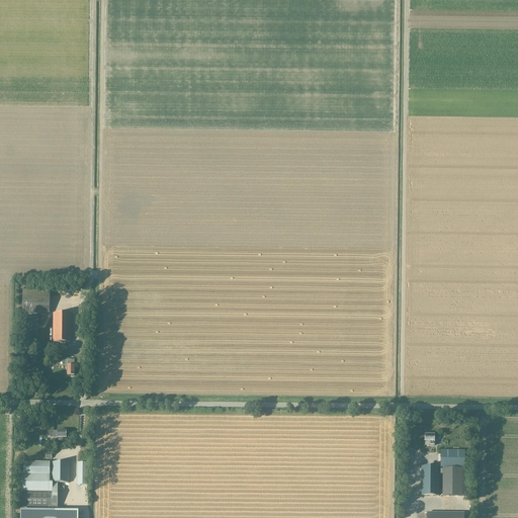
[(50,314),(50,290),(22,290),(22,314),(50,314)]
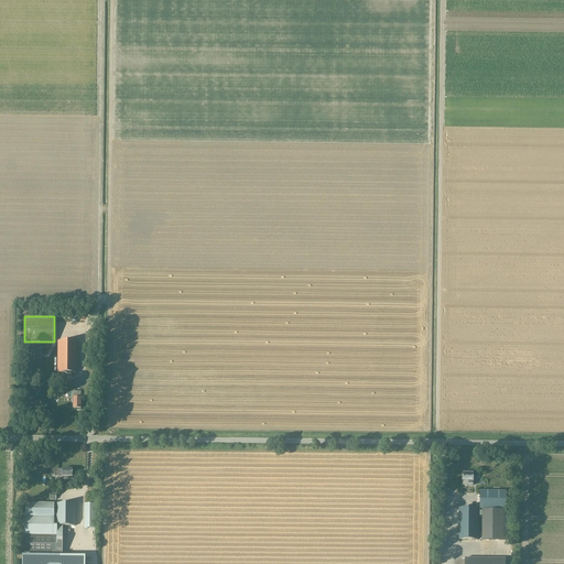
[(77,372),(77,342),(57,342),(57,372),(77,372)]
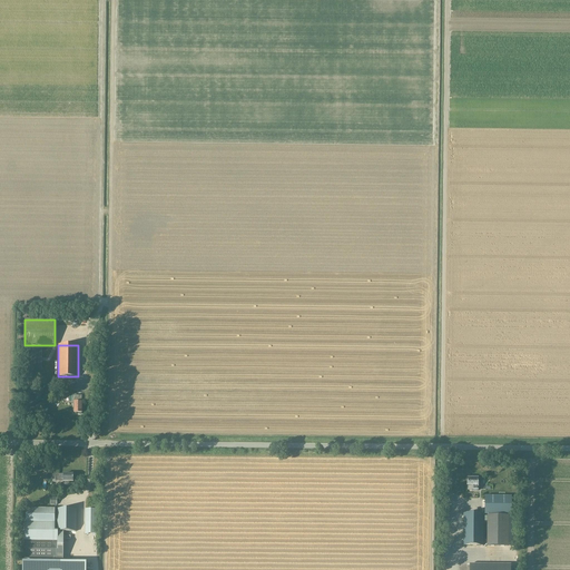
[(41,371),(42,349),(30,349),(30,371),(41,371)]
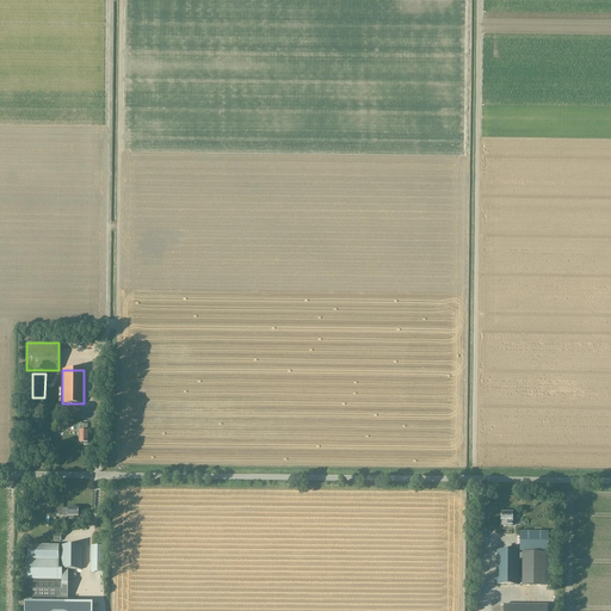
[(73,516),(78,517),(78,508),(67,508),(63,508),(63,514),(67,514),(67,516),(68,516),(68,518),(69,519),(72,519),(73,519),(73,516)]
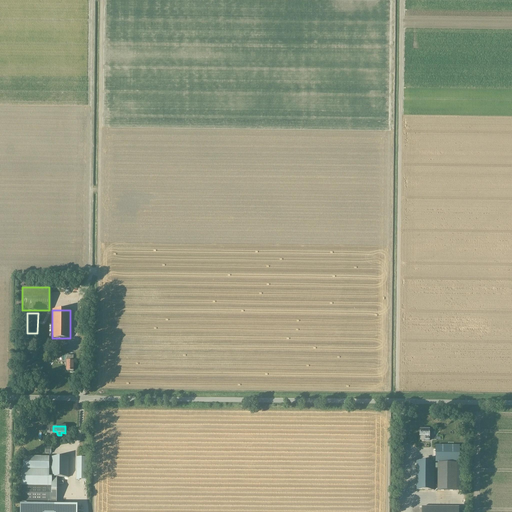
[(429,430),(420,430),(420,436),(424,436),(424,441),(429,441),(429,439),(432,439),(432,436),(431,436),(431,435),(432,435),(432,430),(429,430)]
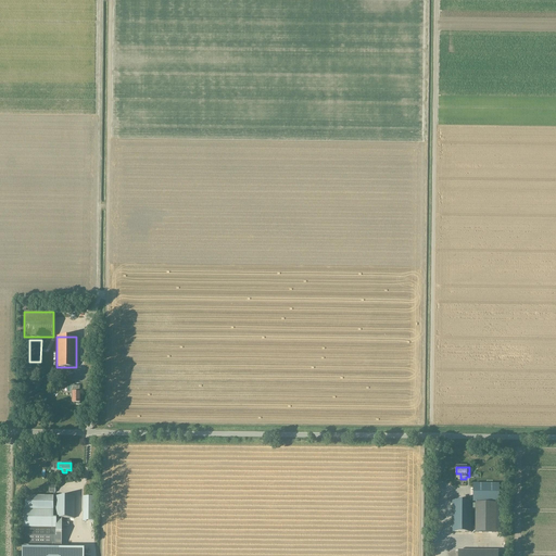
[(498,484),(472,483),(472,502),(498,503),(498,484)]
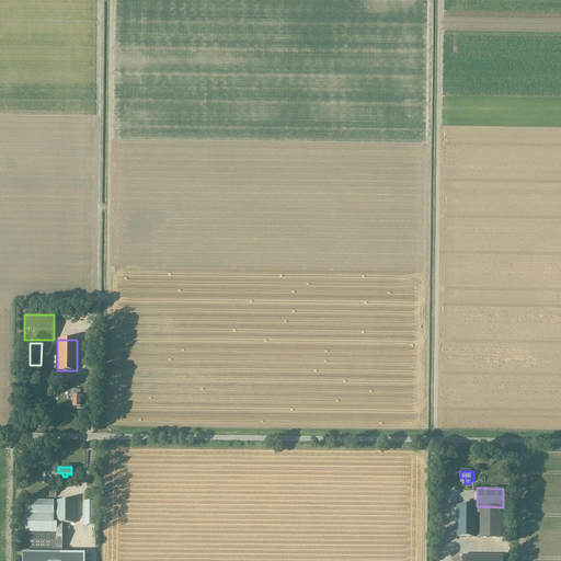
[(24,534),(24,550),(53,550),(57,550),(61,550),(63,523),(75,523),(75,501),(56,501),(56,507),(54,507),(54,502),(26,501),(26,515),(24,515),(24,534)]
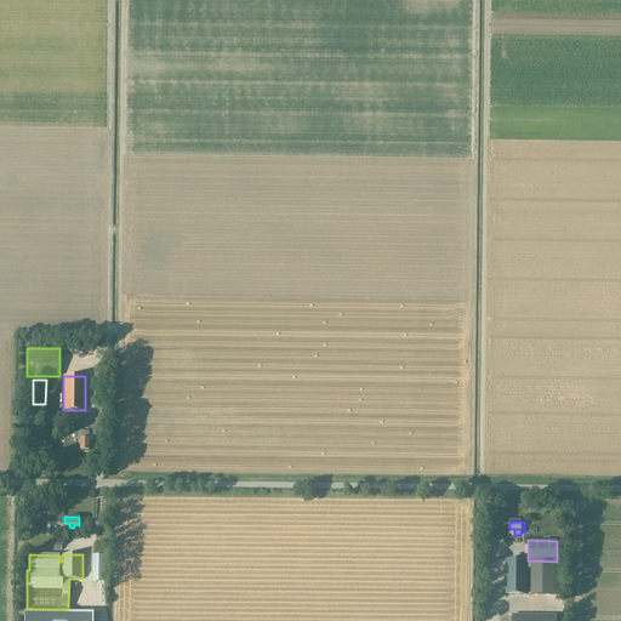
[(106,582),(106,556),(92,554),(92,581),(106,582)]
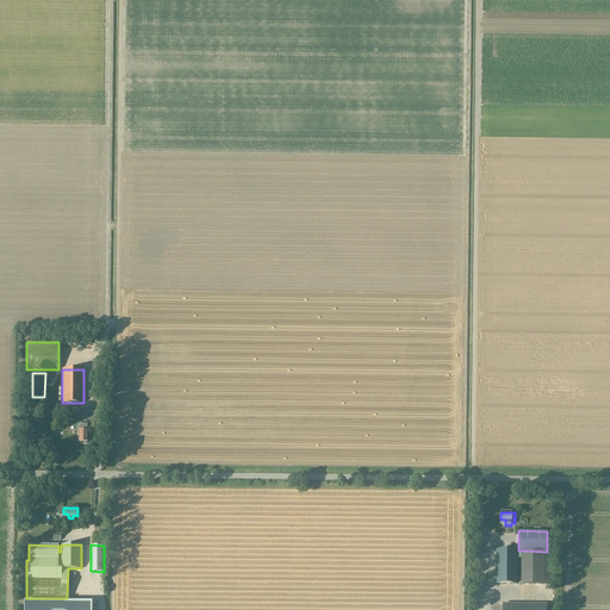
[(516,584),(516,549),(496,549),(496,584),(516,584)]
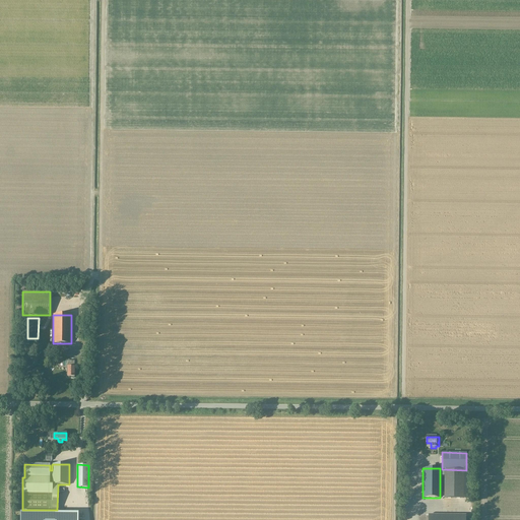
[(463,471),(441,471),(441,475),(444,475),(444,498),(463,498),(463,471)]
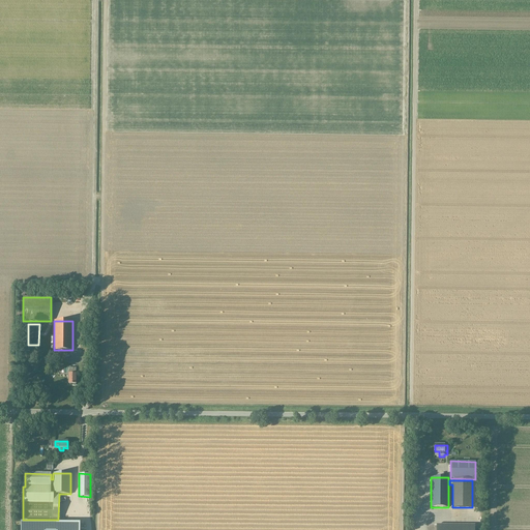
[(58,529),(58,523),(58,520),(54,520),(50,520),(50,523),(21,523),(21,529),(58,529)]
